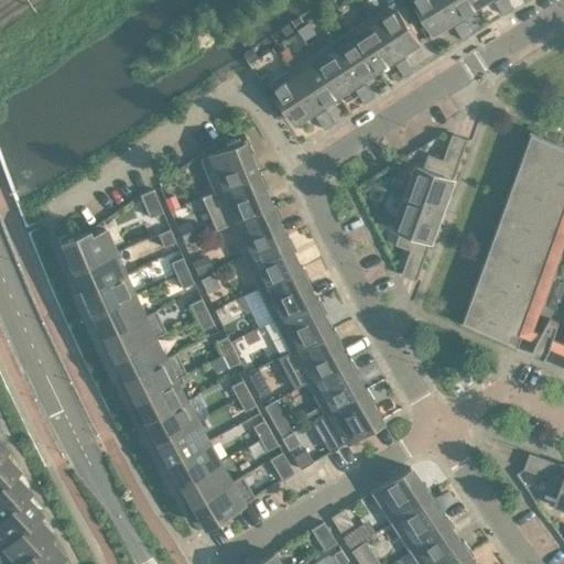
[(414,0),(434,32),(456,18),(445,0),(414,0)]
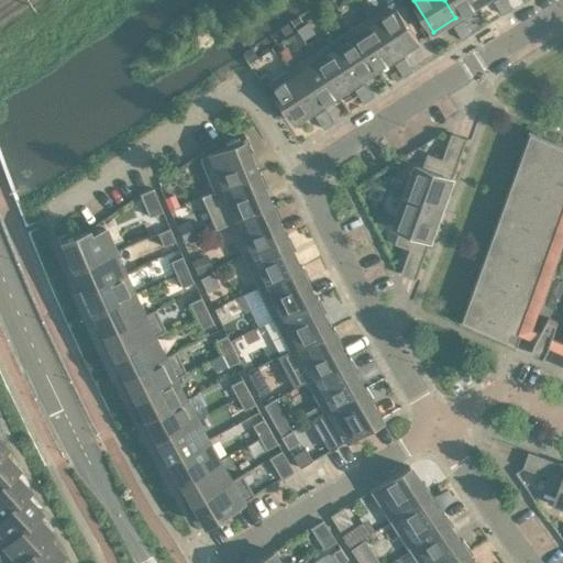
[(444,0),(455,18),(477,4),(474,0),(444,0)]
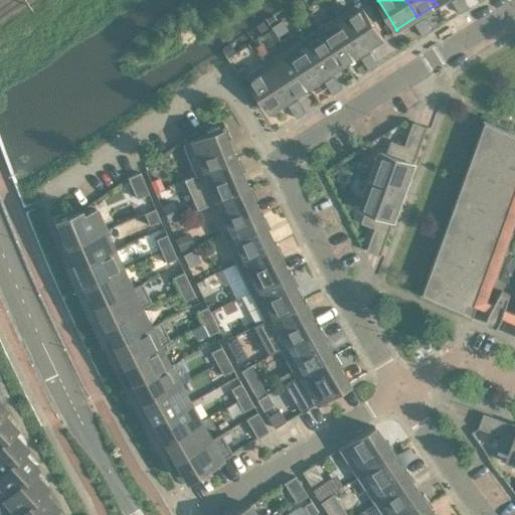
[(360,1),(341,13),(338,8),(336,10),(363,51),(383,37),(360,1)]
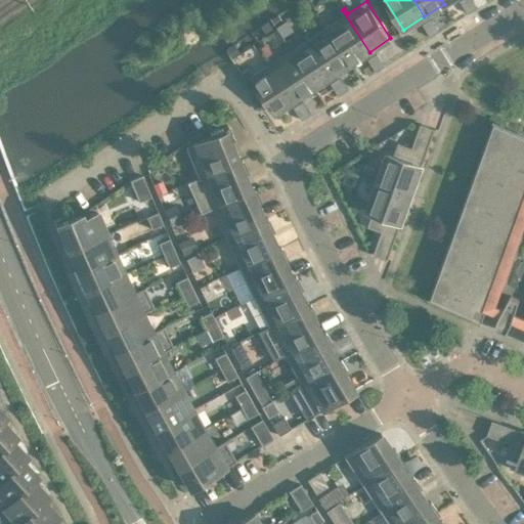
[(468,13),(477,8),(473,1),(464,7),(468,13)]
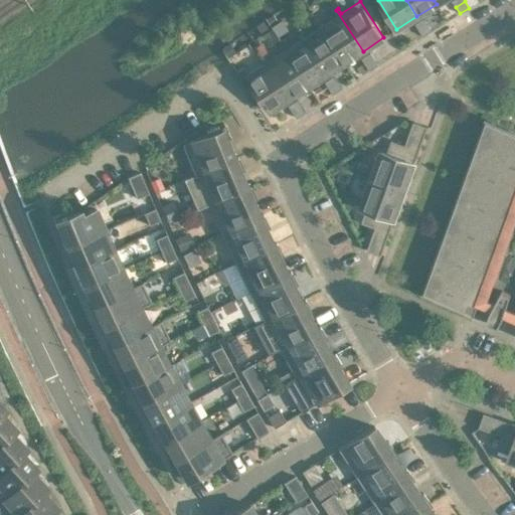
[(335,11),(338,16),(320,27),(344,63),(363,51),(336,10),(335,11)]
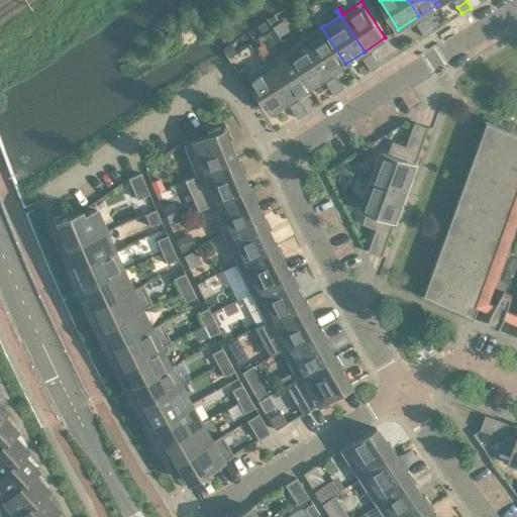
[(276,14),(268,18),(273,26),(280,21),(276,14)]
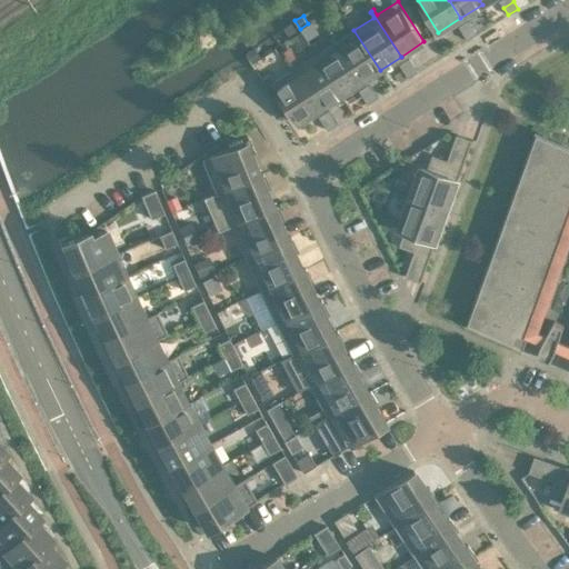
[(469,20),(459,26),(463,33),(473,27),(469,20)]
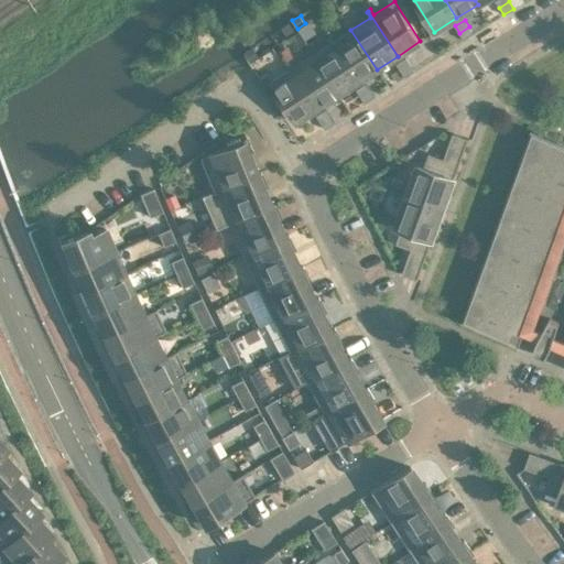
[(310,21),(299,29),(305,40),(317,33),(310,21)]
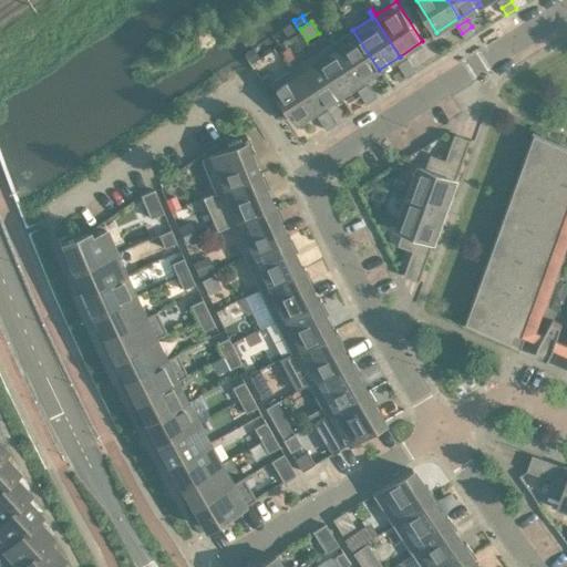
[(466,40),(476,33),(472,27),(462,33),(466,40)]
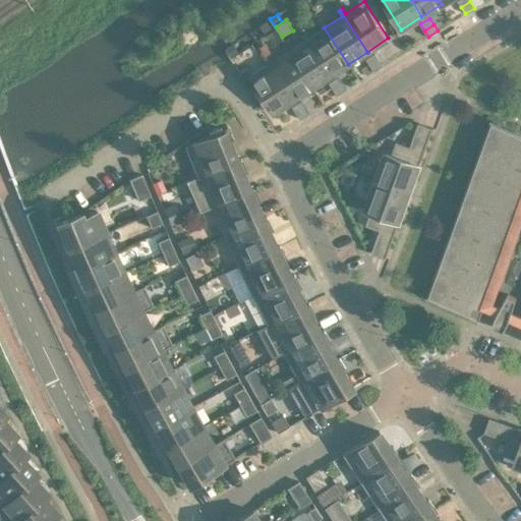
[(308,38),(305,33),(303,34),(331,75),(348,64),(324,27),(308,38)]
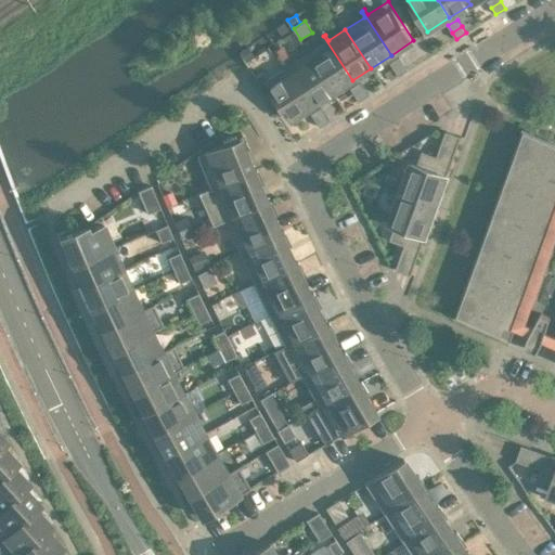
[(321,37),(324,42),(308,53),(334,92),(352,80),(323,36),(321,37)]
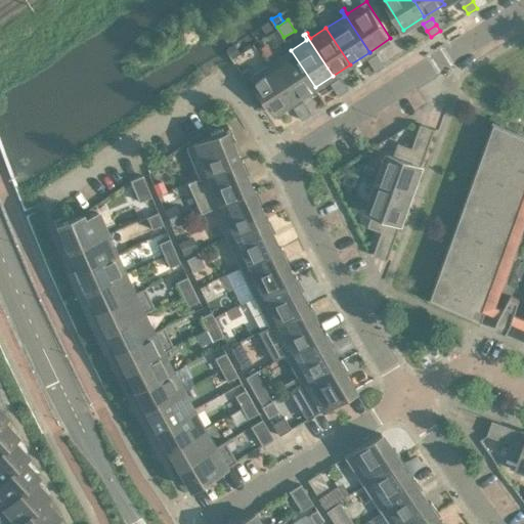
[(273,61),(270,56),(268,58),(295,100),(315,87),(291,50),(273,61)]
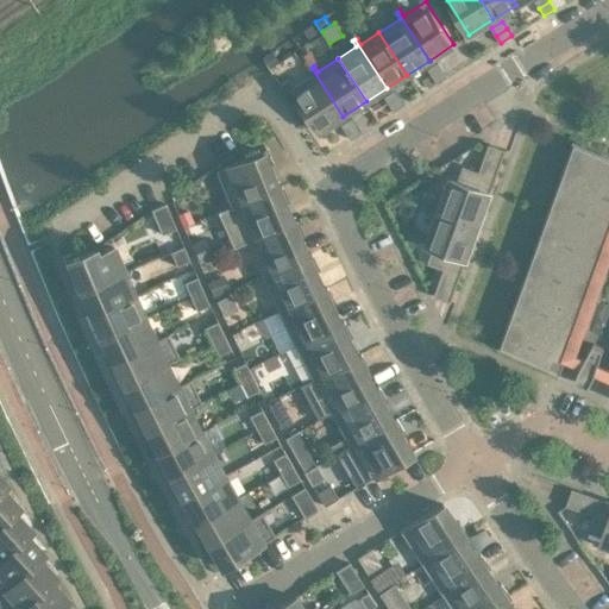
[(438,62),(427,69),(432,76),(443,69),(438,62)]
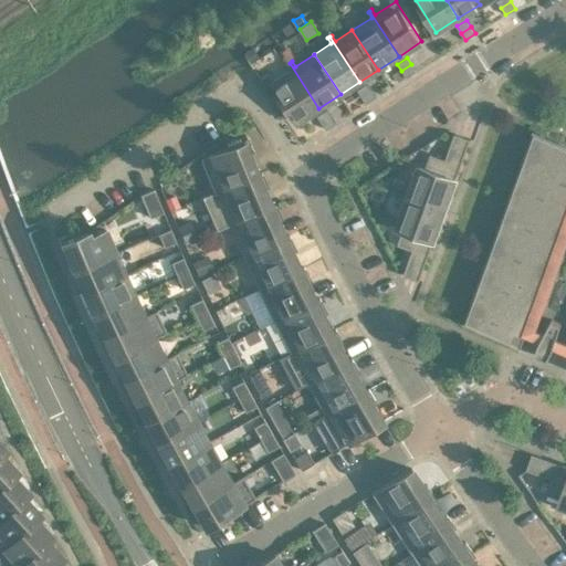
[(291,70),(271,83),(276,92),(271,96),(280,109),(285,105),(296,123),(318,108),(290,63),(287,64),(291,70)]
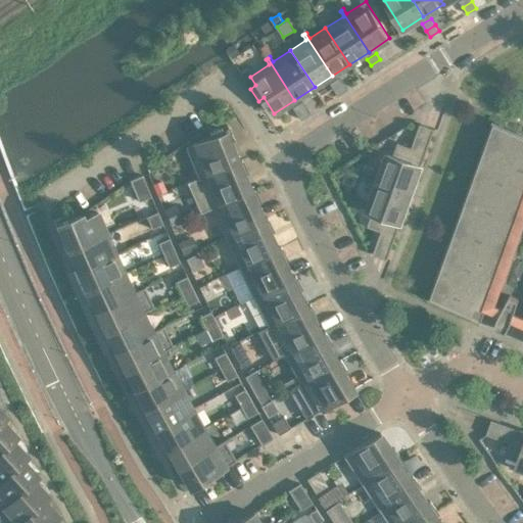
[(375,72),(384,66),(380,59),(371,65),(375,72)]
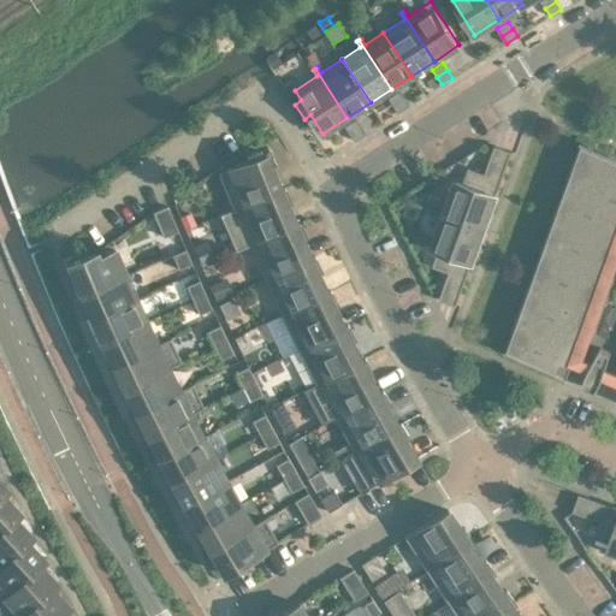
[(400,90),(389,98),(394,105),(404,99),(400,90)]
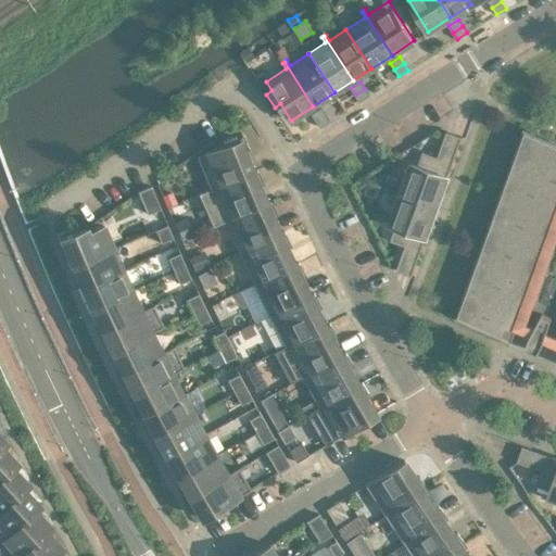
[(359,102),(369,96),(365,89),(355,95),(359,102)]
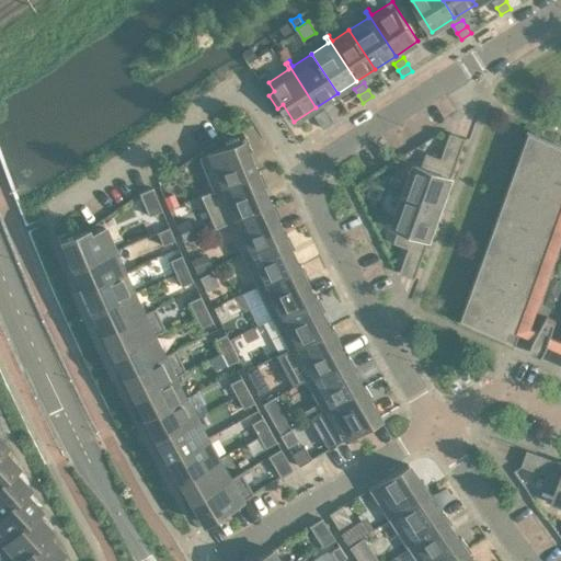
[(324,109),(315,115),(319,122),(329,115),(324,109)]
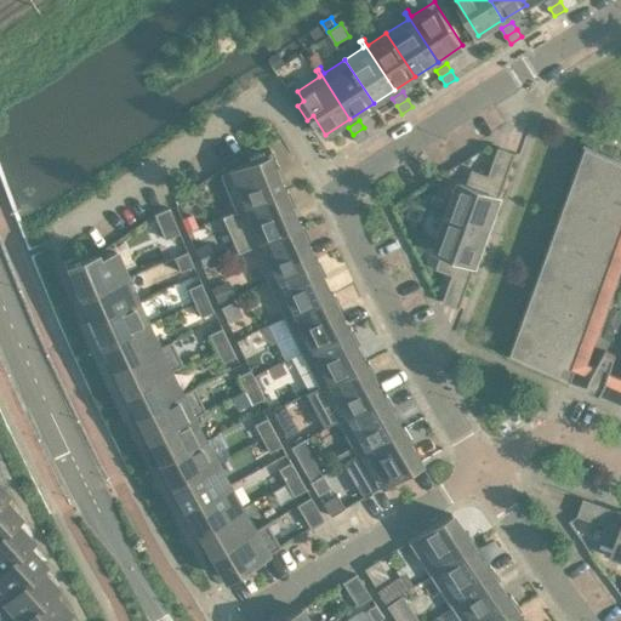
[(358,142),(369,136),(364,127),(353,135),(358,142)]
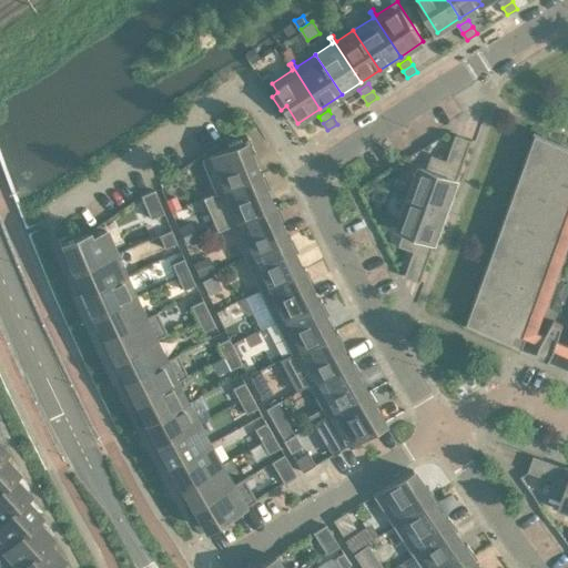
[(427,169),(421,166),(409,198),(446,211),(472,140),(456,134),(447,160),(432,154),(427,169)]
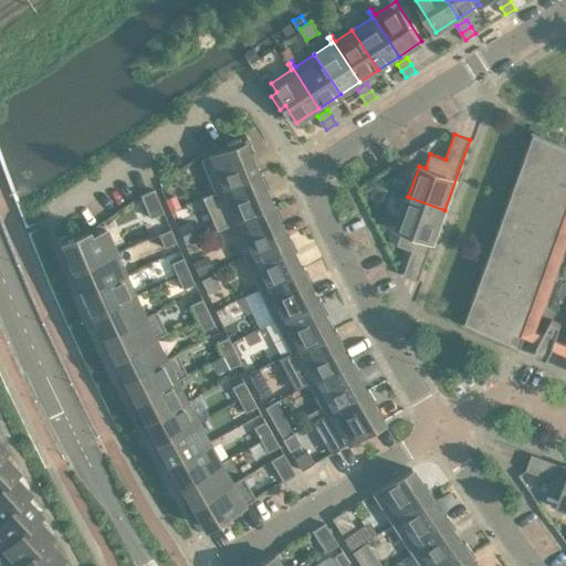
[(565,146),(544,136),(541,135),(524,164),(522,164),(522,165),(523,166),(528,168),(513,196),(511,195),(511,196),(512,197),(517,199),(501,227),(500,226),(499,227),(501,228),(506,230),(490,258),(489,258),(488,259),(490,260),(494,262),(479,289),(477,289),(477,290),(478,291),(483,293),(467,322),(470,323),(521,346),(525,335),(565,220),(565,146)]
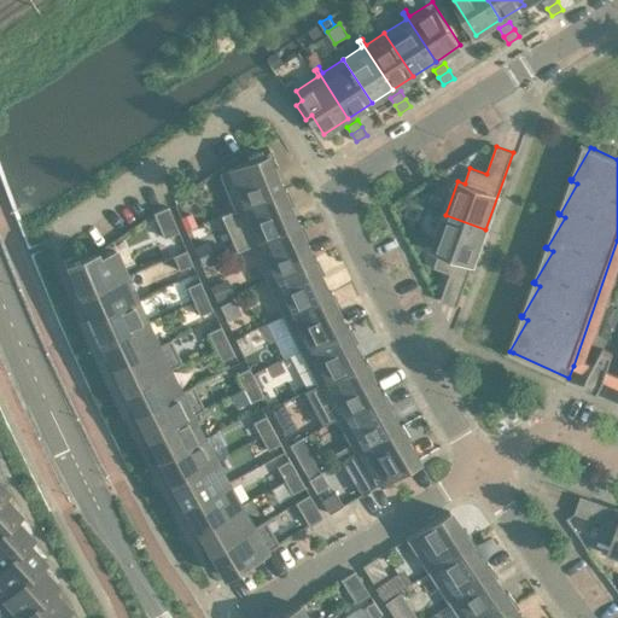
[(281,190),(267,153),(263,155),(261,151),(248,156),(249,161),(220,173),(234,209),(281,190)]
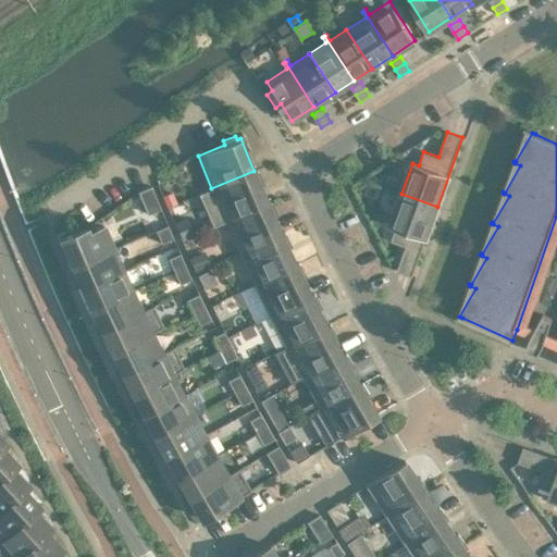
[(267,202),(259,183),(262,182),(257,169),(254,171),(211,188),(199,194),(213,226),(225,221),(267,202)]
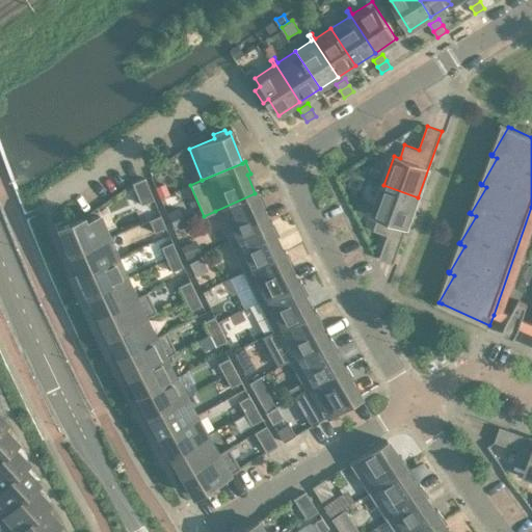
[(153,198),(144,178),(132,183),(141,204),(153,198)]
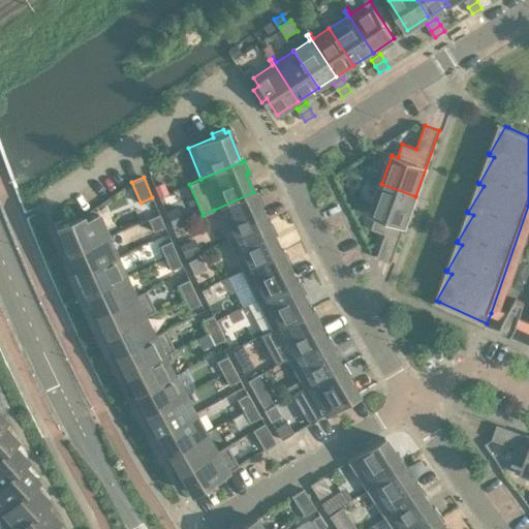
[(162,184),(155,187),(159,197),(166,193),(162,184)]
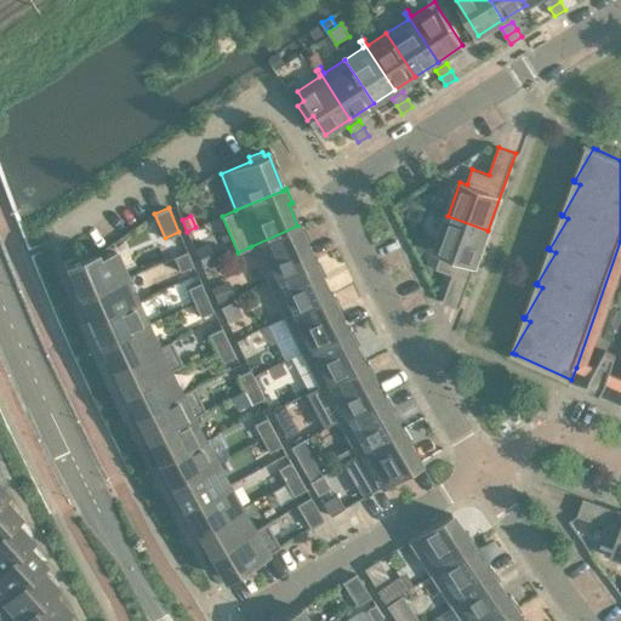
[(436,250),(442,252),(437,268),(453,274),(443,302),(460,308),(488,231),(448,216),(436,250)]
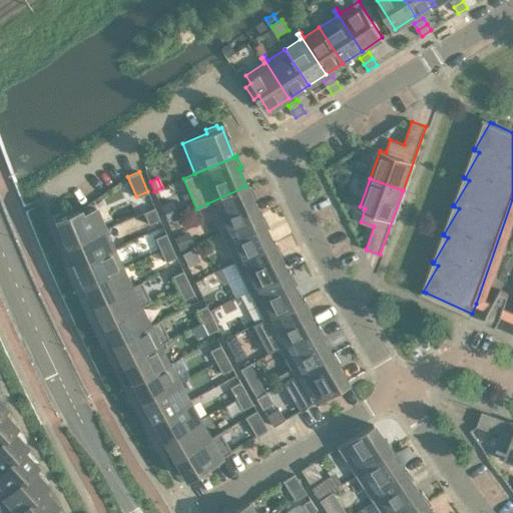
[(249,184),(245,186),(207,203),(220,232),(259,214),(250,197),(254,195),(249,184)]
